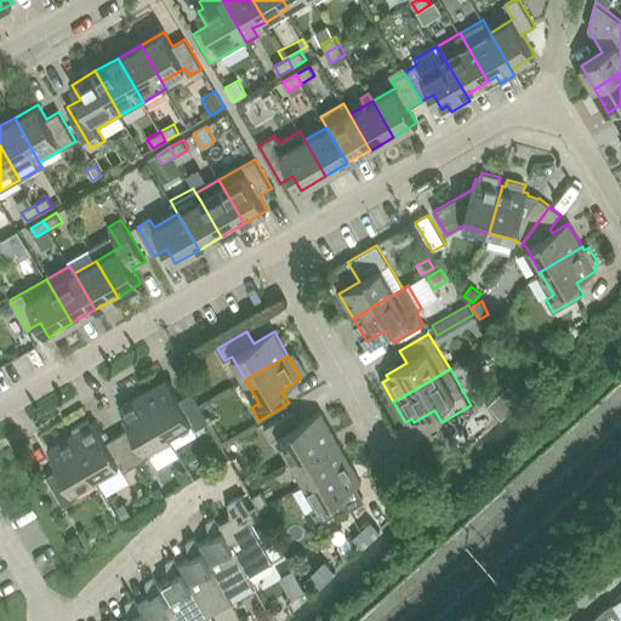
[(180,400),(167,380),(144,393),(169,436),(192,422),(195,429),(209,422),(192,393),(180,400)]
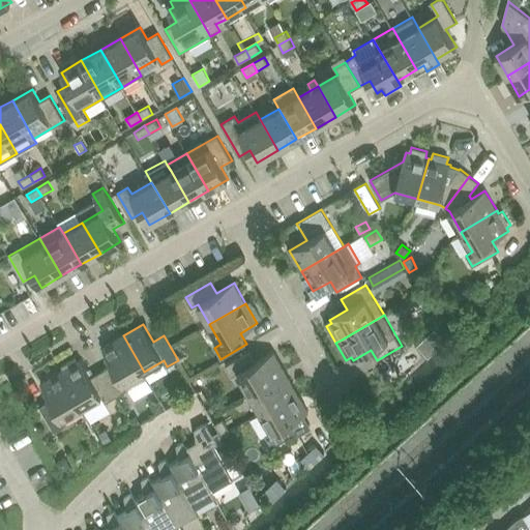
[(436,327),(425,336),(437,348),(446,340),(436,327)]
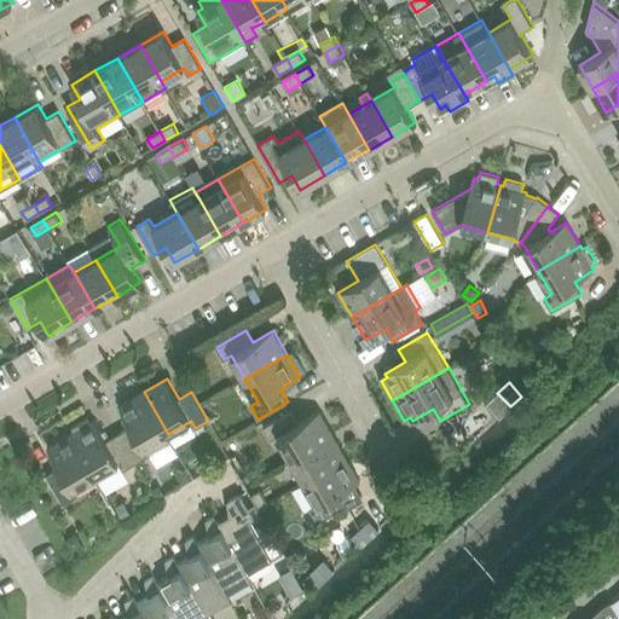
[(119,433),(136,463),(172,441),(168,434),(144,392),(120,406),(132,426),(119,433)]
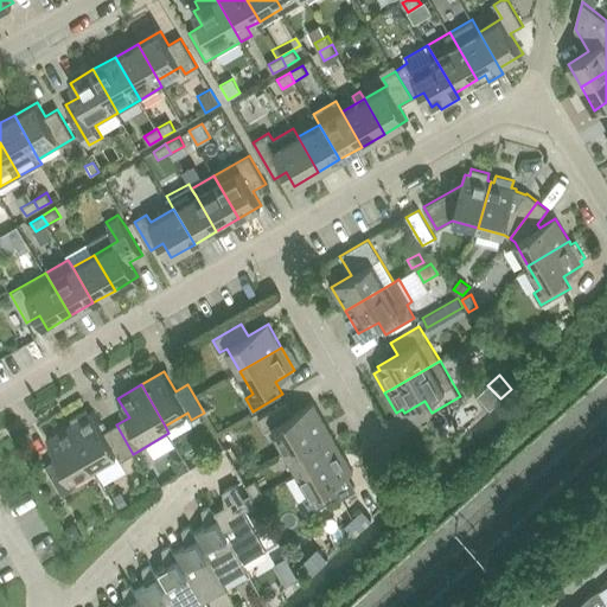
[(273,428),(286,451),(327,427),(313,403),(294,415),(287,402),(257,420),(266,432),(273,428)]
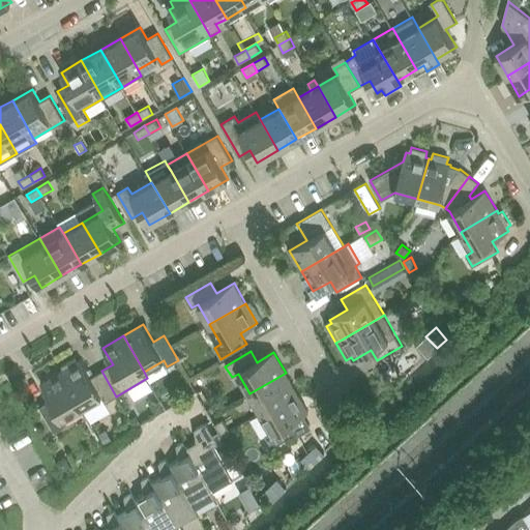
[(106,403),(116,396),(101,371),(91,377),(81,360),(78,362),(76,358),(61,366),(63,371),(61,372),(82,408),(101,396),(106,403)]
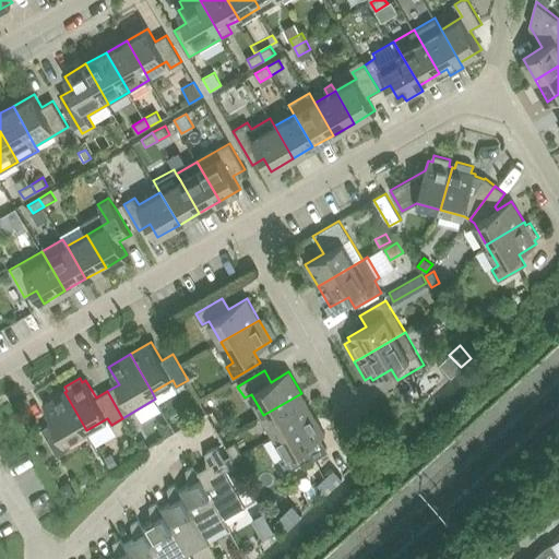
[(66,442),(86,430),(64,392),(43,404),(54,423),(42,429),(58,455),(69,449),(66,442)]
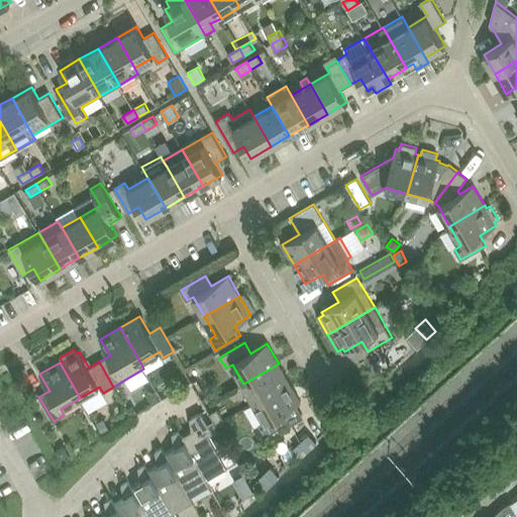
[(243,384),(254,403),(290,382),(279,364),(243,384)]
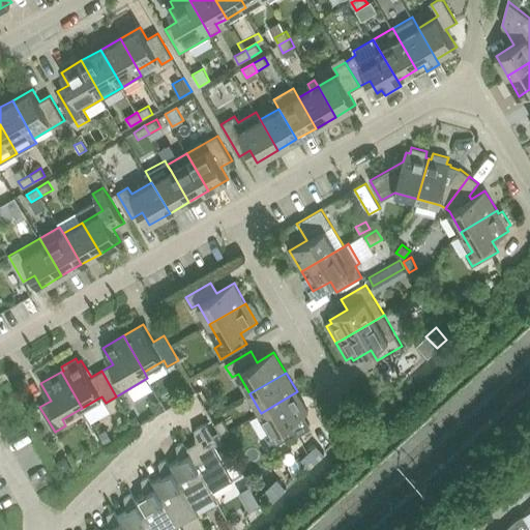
[(308,412),(297,391),(261,413),(272,433),(266,436),(272,447),(297,433),(291,422),(308,412)]
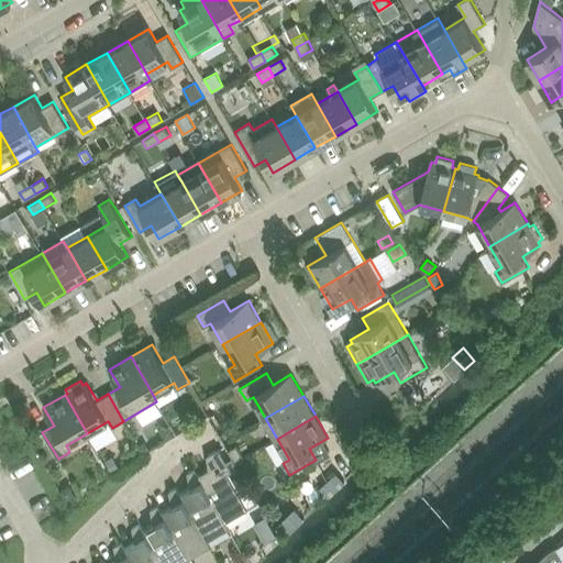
[(143,454),(150,450),(144,441),(138,445),(143,454)]
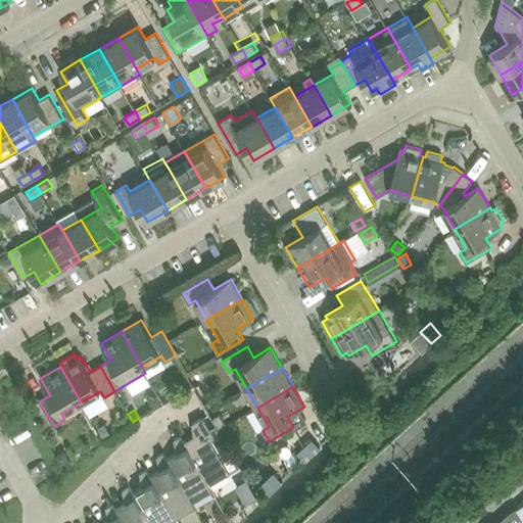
[(220,414),(212,418),(219,429),(227,425),(220,414)]
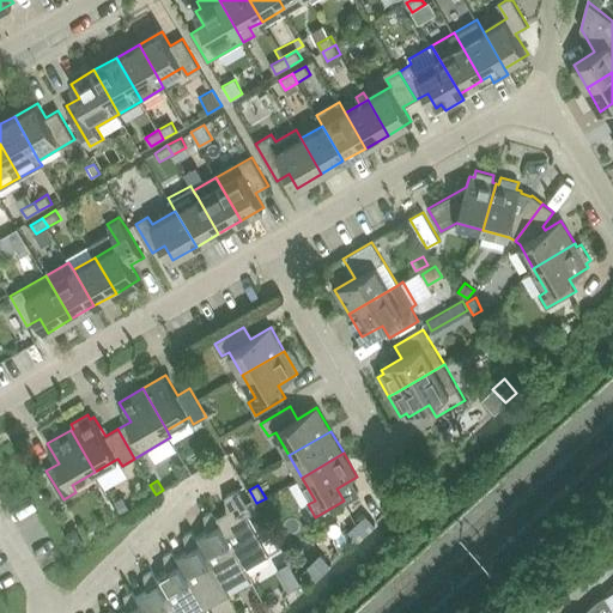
[(231,509),(216,517),(216,519),(244,570),(246,569),(269,556),(247,515),(252,513),(238,489),(225,497),(231,509)]
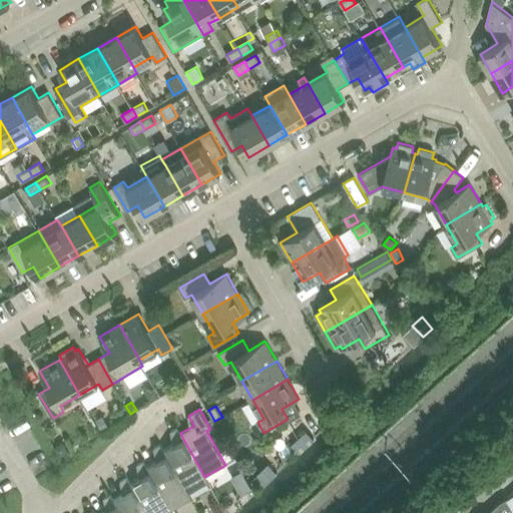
[(102,416),(95,420),(101,430),(108,425),(102,416)]
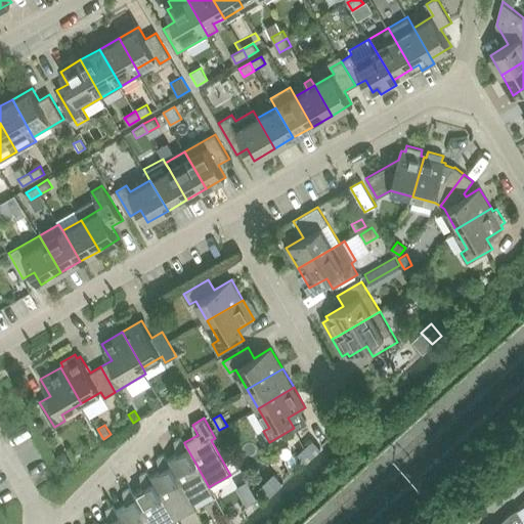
[(304,428),(281,447),(289,455),(311,436),(304,428)]
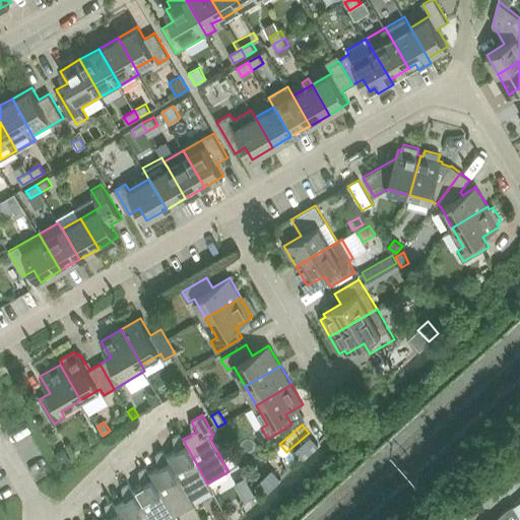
[(180,448),(166,456),(191,500),(211,488),(208,482),(207,483),(183,440),(183,439),(180,433),(173,437),(180,448)]
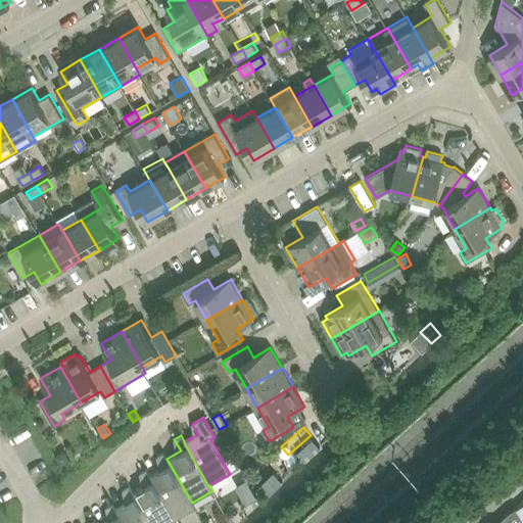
[(304,445),(296,453),(304,461),(313,454),(304,445)]
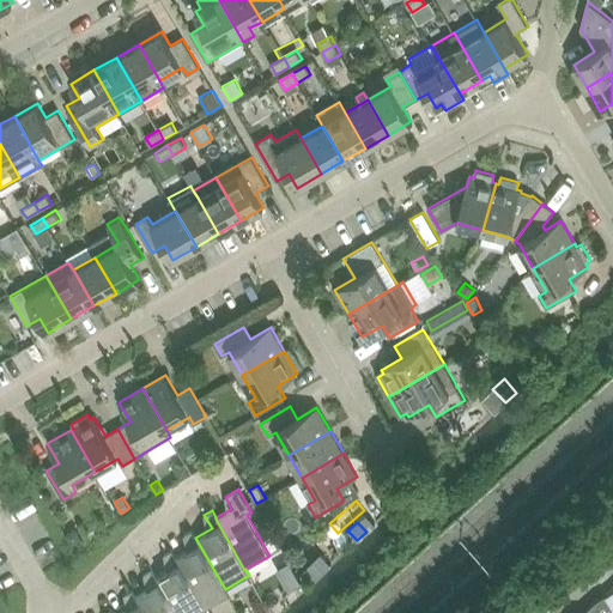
[(72,546),(83,539),(78,533),(71,530),(65,534),(72,546)]
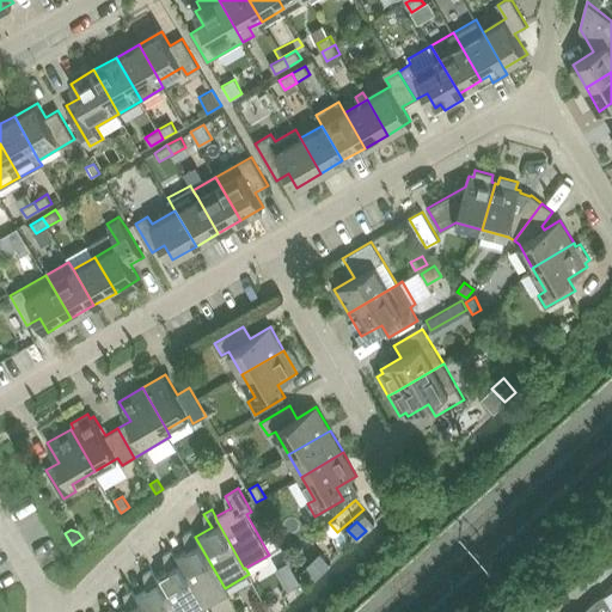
[(191,548),(176,556),(175,557),(204,609),(206,607),(230,594),(225,588),(195,537),(191,530),(183,534),(191,548)]
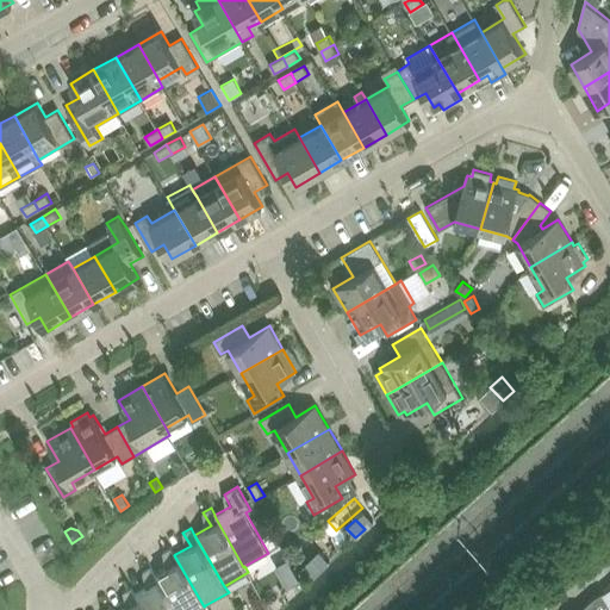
[(174,609),(206,609),(205,605),(204,607),(174,555),(175,554),(170,548),(163,552),(170,565),(155,574),(154,574),(174,609)]
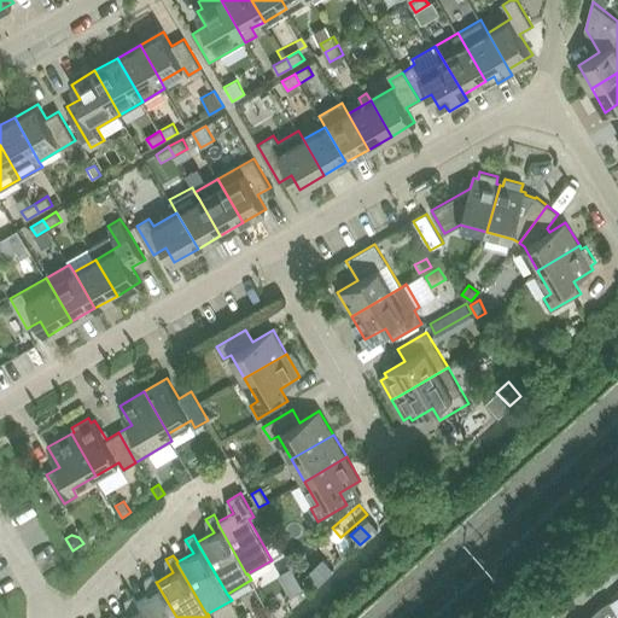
[(304,575),(315,586),(333,569),(324,558),(304,575)]
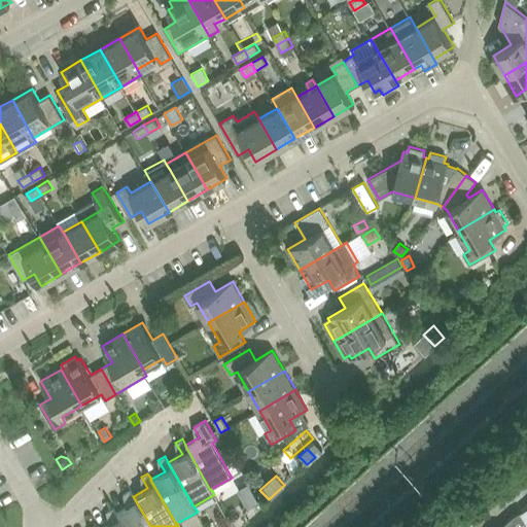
[(150,526),(133,496),(134,496),(130,490),(124,494),(130,505),(116,514),(124,526),(150,526)]
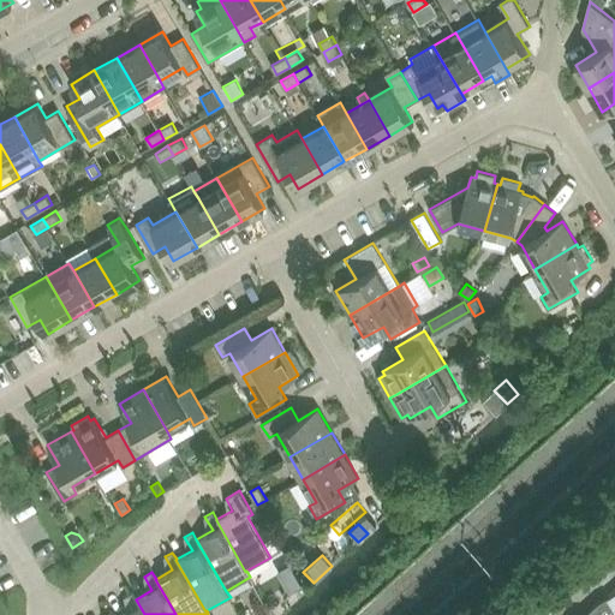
[(121,614),(144,614),(136,599),(132,592),(124,597),(132,609),(121,614)]
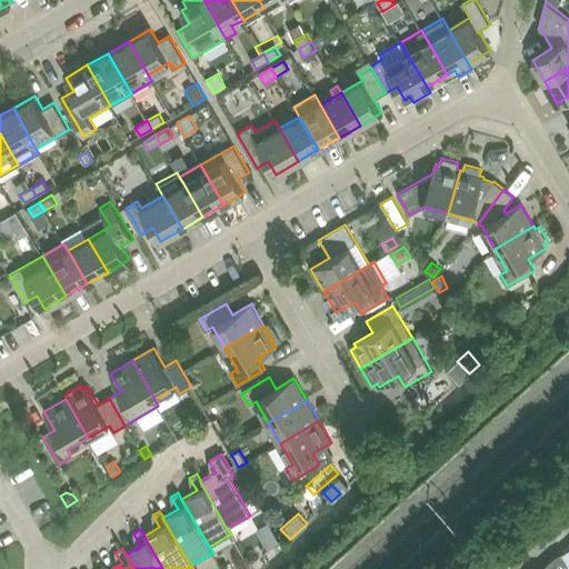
[(568,568),(568,563),(561,552),(555,556),(540,568),(568,568)]
